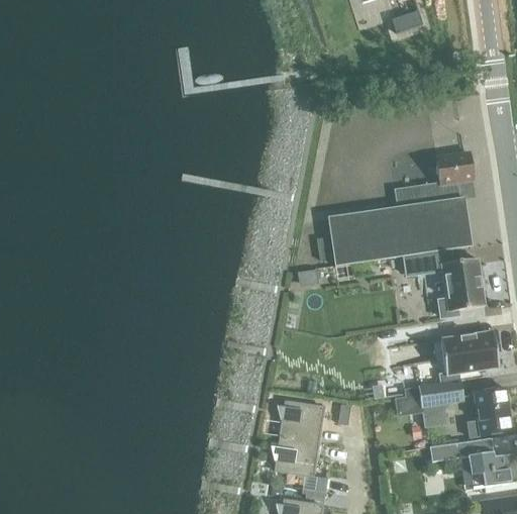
[(416,10),(391,18),(395,31),(422,23),(418,9),(416,10)]
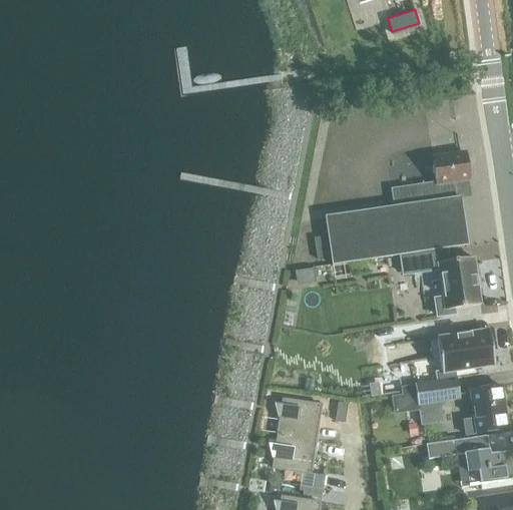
[(332,263),(467,242),(467,241),(464,241),(458,195),(460,194),(460,193),(455,194),(452,178),(469,176),(465,150),(432,155),(435,179),(391,186),(394,204),(325,214),(332,263)]
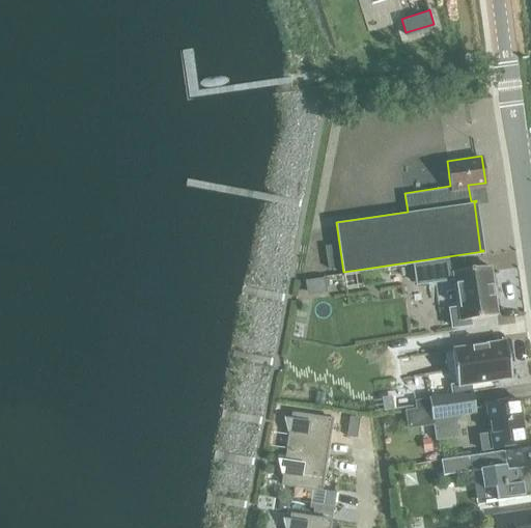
[(328,266),(340,264),(337,242),(325,244),(328,266)]
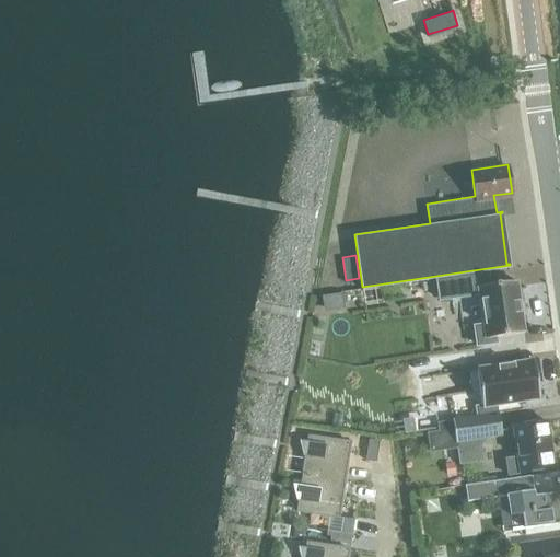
[(440,297),(451,294),(478,291),(483,323),(475,324),(477,343),(496,339),(494,334),(524,329),(516,278),(488,282),(487,269),(436,276),(440,297)]
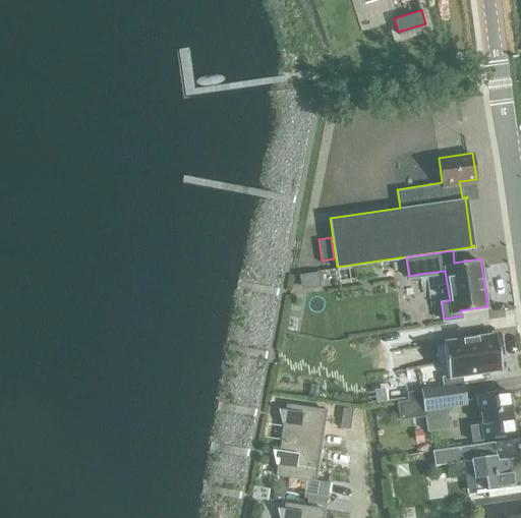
[(319,271),(300,273),(301,284),(321,281),(319,271)]
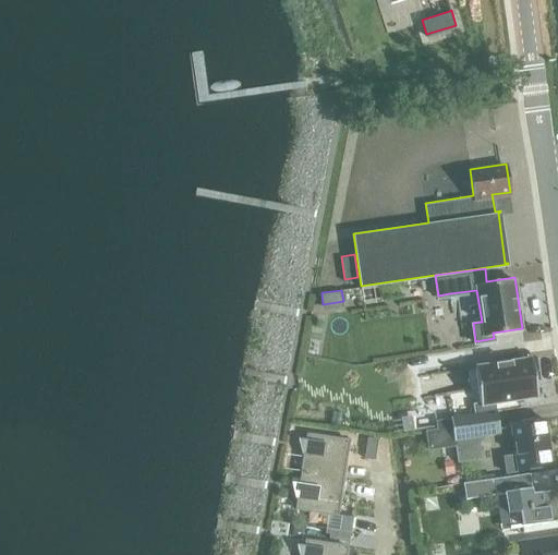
[(481,401),(474,402),(476,412),(495,409),(496,409),(496,408),(495,401),(537,395),(532,356),(531,356),(475,364),(475,366),(481,401)]
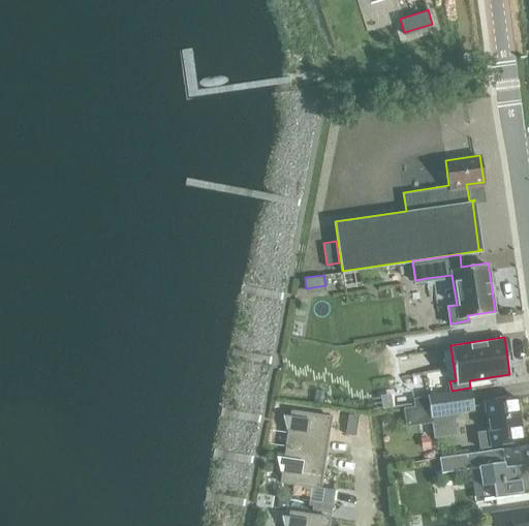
[(429,394),(428,394),(432,421),(434,435),(455,432),(453,418),(459,410),(472,408),(469,388),(452,391),(430,394),(429,394)]
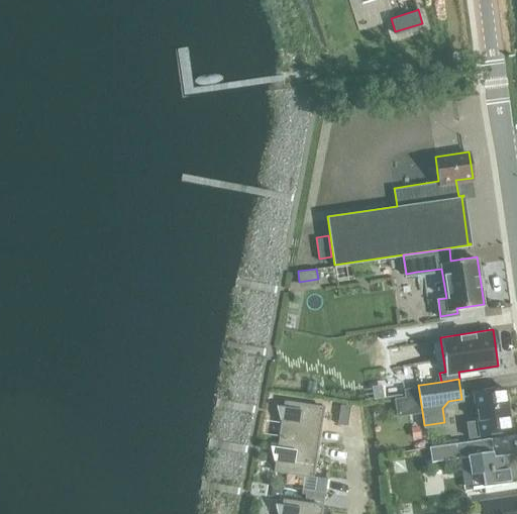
[(381,384),(368,385),(370,398),(382,396),(381,384)]
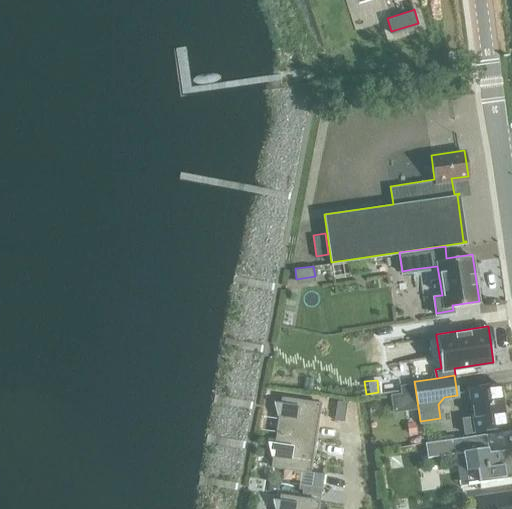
[(400,391),(390,393),(392,411),(418,407),(414,381),(399,383),(400,391)]
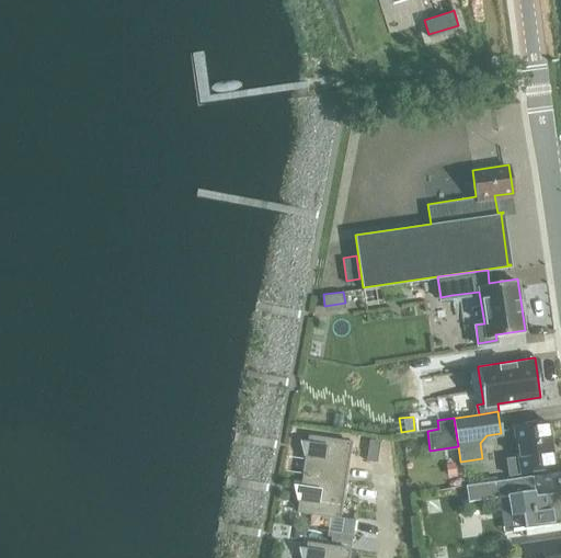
[(508,473),(554,466),(548,419),(513,424),(517,455),(505,456),(508,473)]
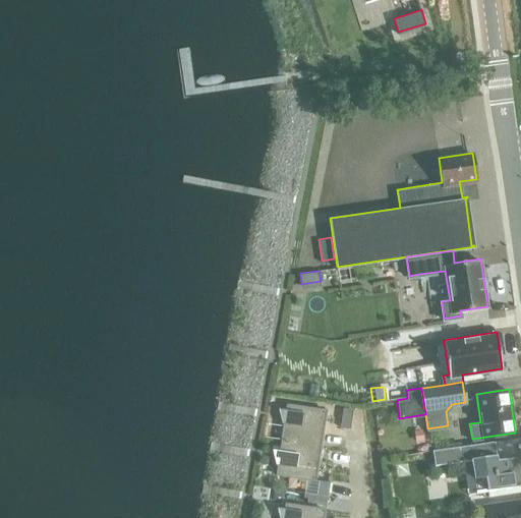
[(282,437),(281,438),(321,444),(321,441),(326,409),(287,403),(286,409),(280,408),(284,423),(282,437)]
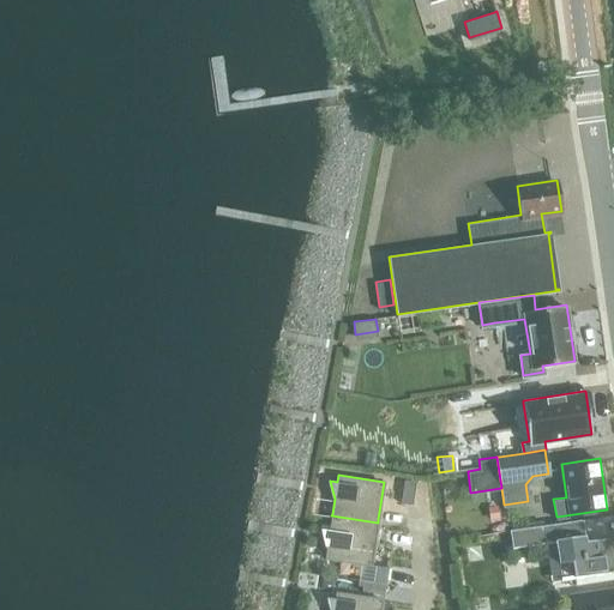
[(404,478),(402,501),(413,502),(416,479),(404,478)]
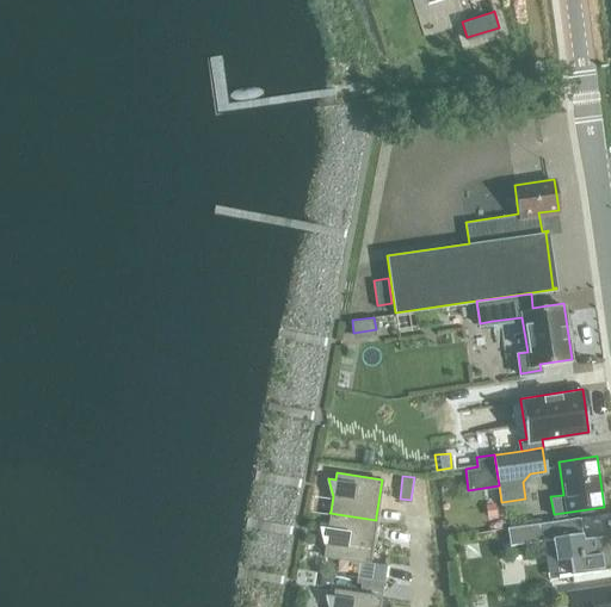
[(325,545),(323,555),(370,562),(376,520),(329,513),(328,527),(320,526),(325,545)]
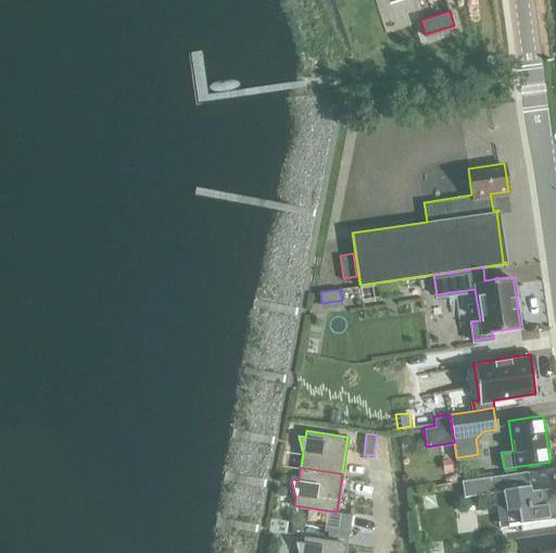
[(494,492),(492,476),(460,480),(463,498),(494,492)]
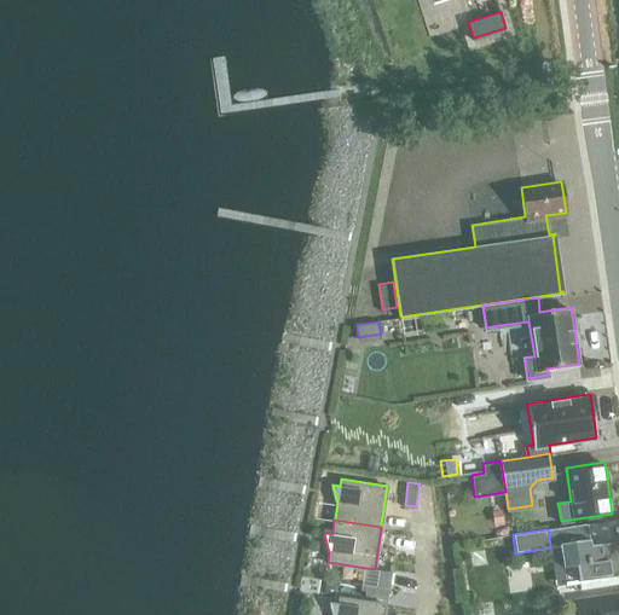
[(565,582),(618,574),(618,551),(618,540),(590,544),(590,538),(559,543),(565,582)]
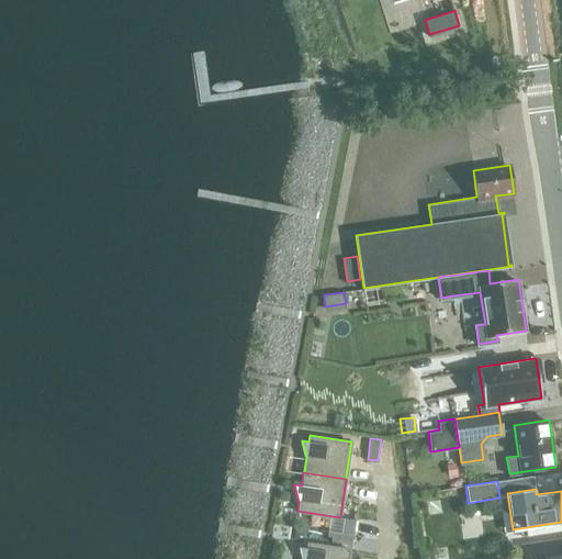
[(561,558),(561,536),(520,544),(523,556),(527,556),(527,558),(561,558)]
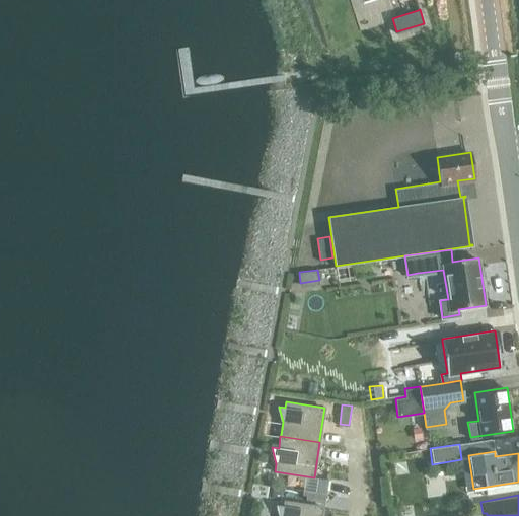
[(284,504),(278,503),(280,515),(329,515),(331,509),(323,508),(324,504),(285,498),(284,504)]
